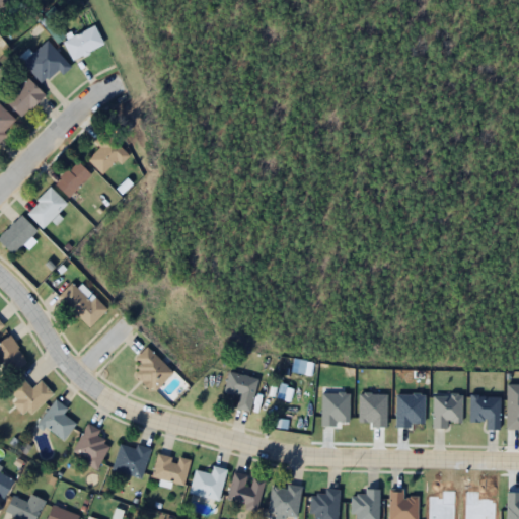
[(0,0),(0,16),(16,0),(0,0)]
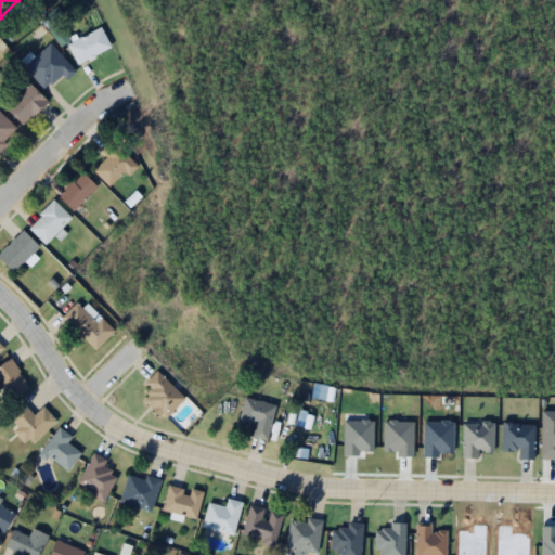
[(77,64),(110,47),(99,27),(66,44),(77,64)]
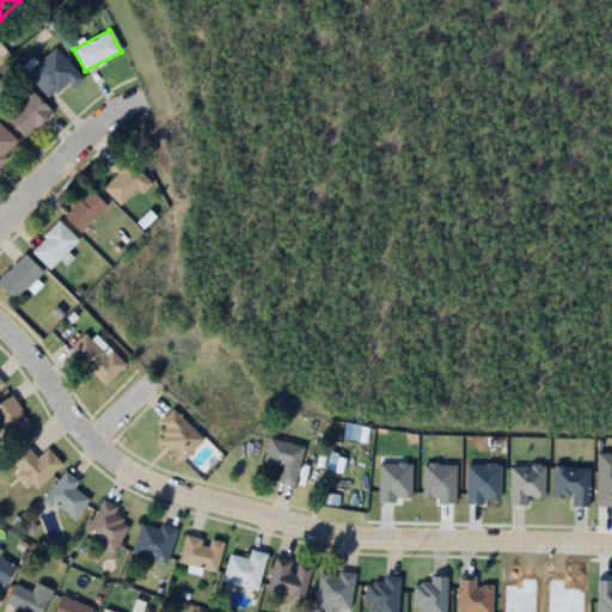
[(73,87),(83,78),(54,47),(25,74),(48,98),(66,80),(73,87)]
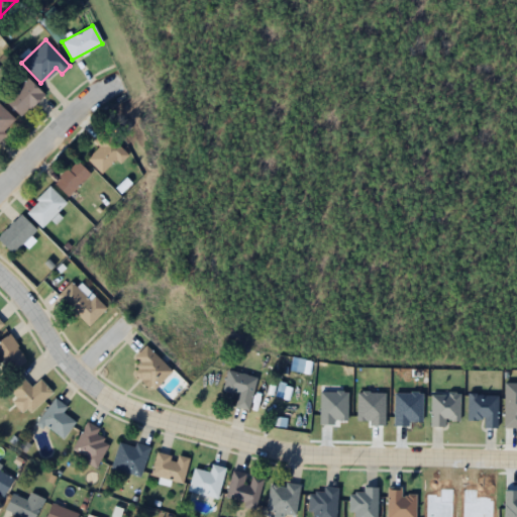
[(42,93),(26,77),(3,100),(19,116),(42,93)]
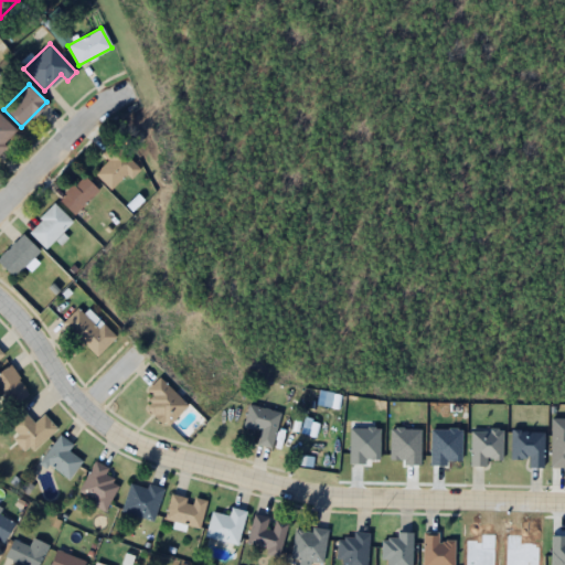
[(0,149),(17,132),(0,115),(0,149)]
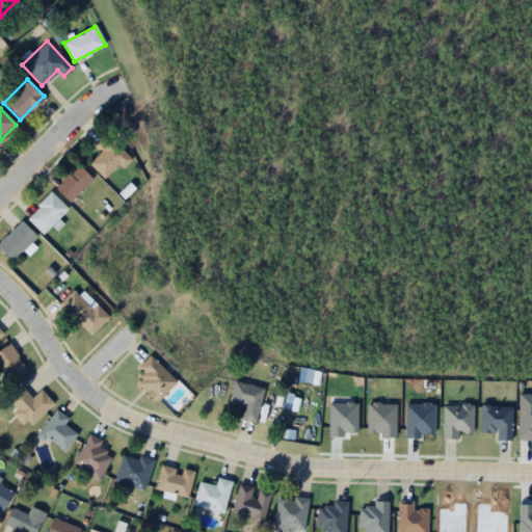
[(123,167),(132,159),(106,134),(96,144),(101,151),(89,163),(104,178),(118,163),(123,167)]
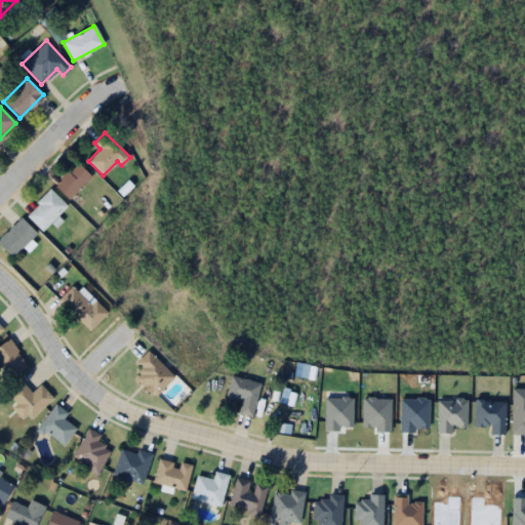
[(90,177),(77,162),(53,184),(68,199),(90,177)]
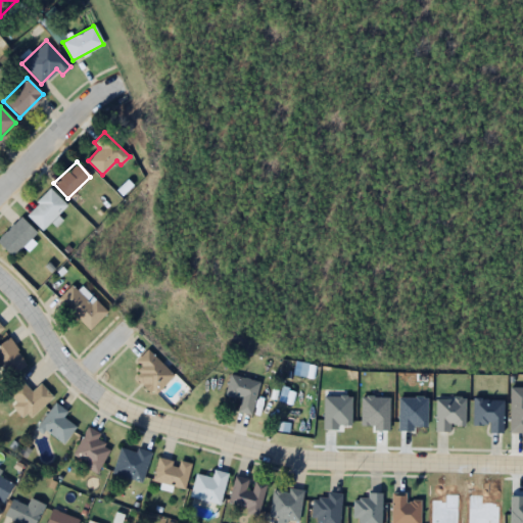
[(42,230),(66,205),(49,188),(25,214),(42,230)]
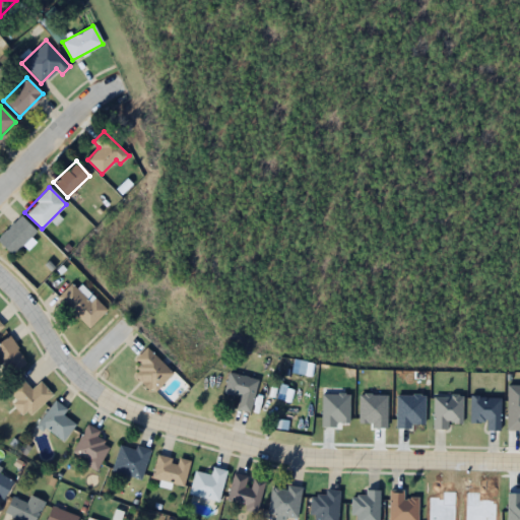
[(0,244),(11,256),(36,232),(20,216),(0,236),(0,244)]
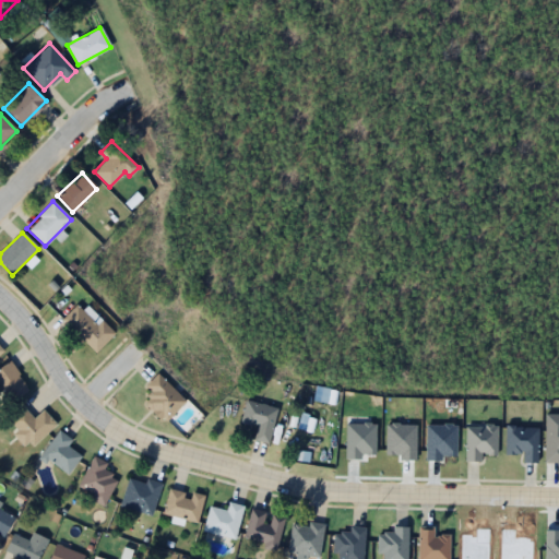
[(93,353),(114,334),(99,319),(95,323),(78,304),(62,318),(93,353)]
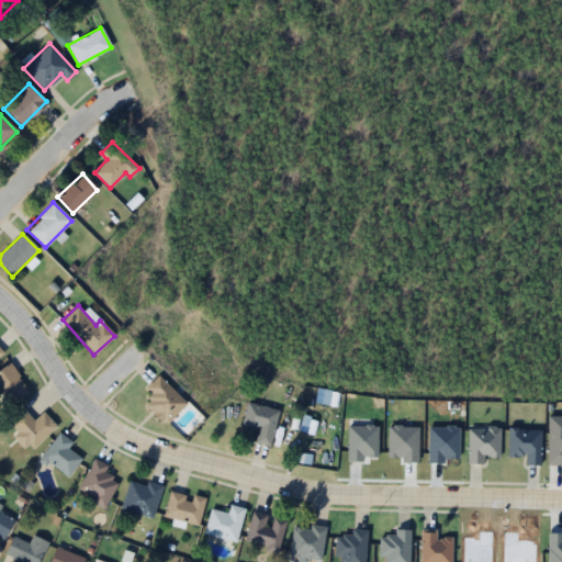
[(0,392),(10,405),(30,390),(8,362),(0,368),(0,392)]
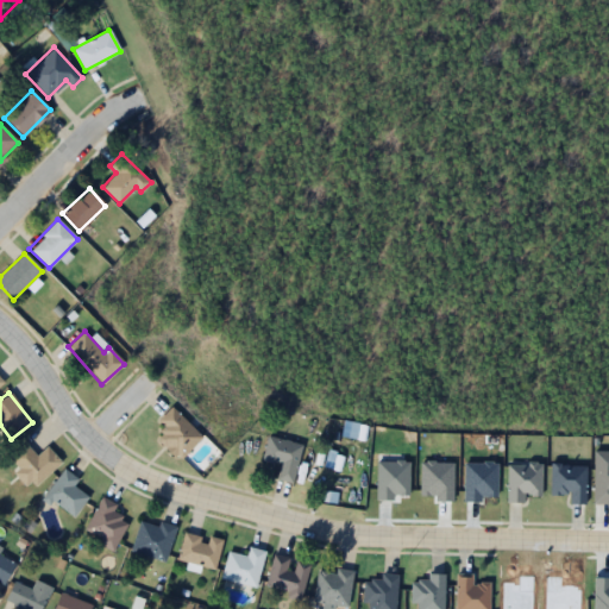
[(201,437),(171,406),(157,420),(164,428),(156,437),(179,459),(201,437)]
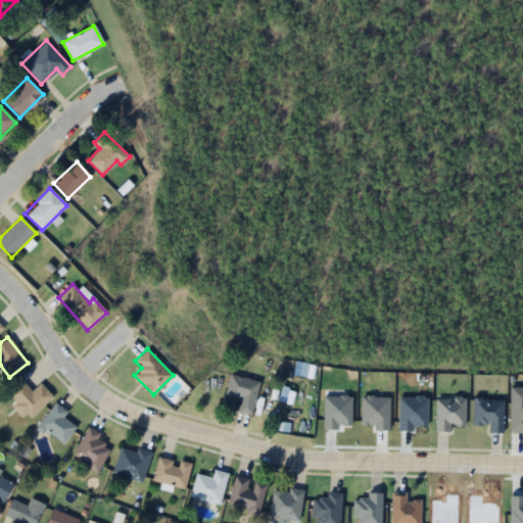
[(251,415),(259,381),(229,374),(225,394),(241,398),(237,411),(251,415)]
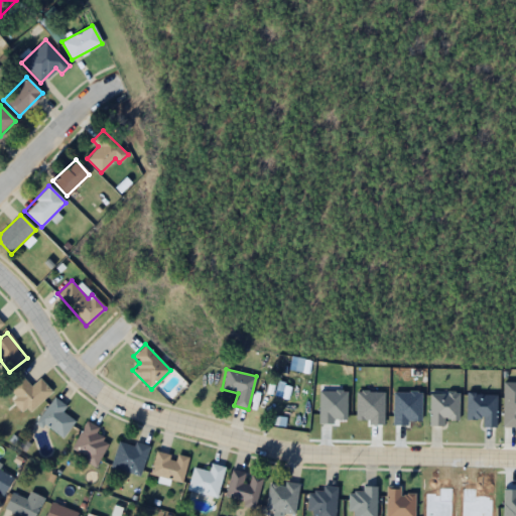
[(30,385),(21,375),(6,388),(14,398),(12,399),(25,414),(51,392),(39,377),(30,385)]
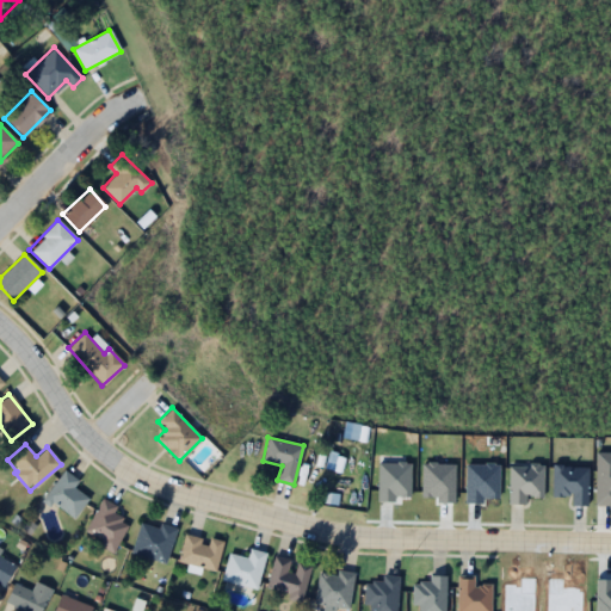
[(79,480),(63,469),(43,498),(73,519),(88,498),(74,487),(79,480)]
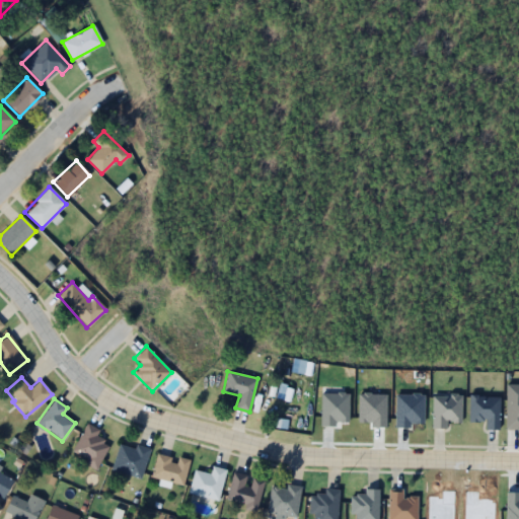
[(99,430),(88,423),(70,452),(95,467),(109,445),(95,436),(99,430)]
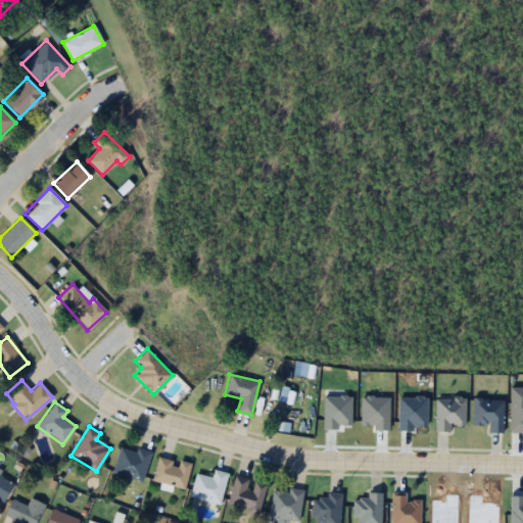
[(120,445),(112,473),(141,481),(149,454),(120,445)]
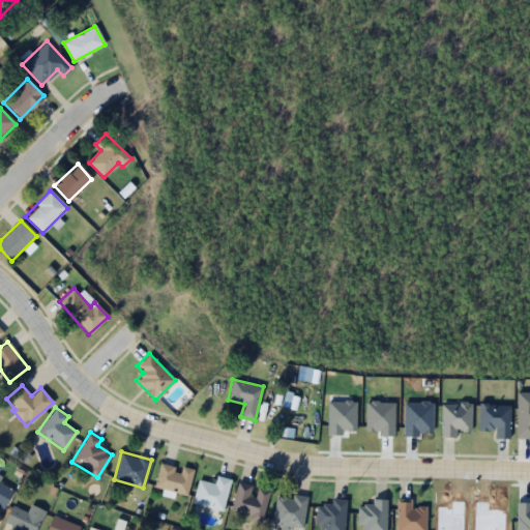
[(194,471),(160,462),(153,487),(186,496),(194,471)]
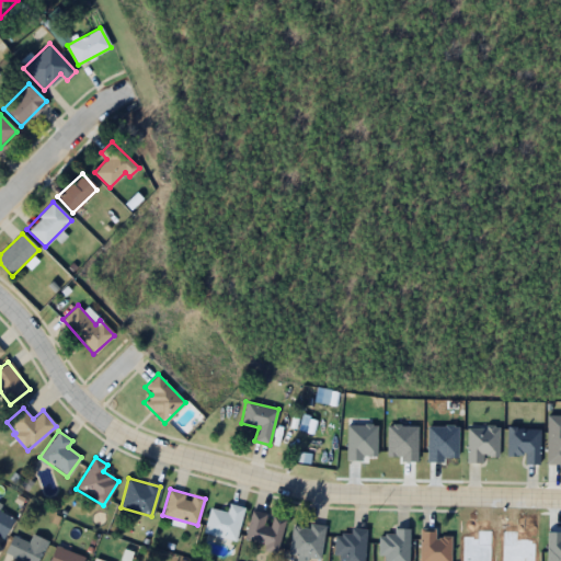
[(209,507),(204,533),(236,540),(243,506),(229,503),(227,512),(209,507)]
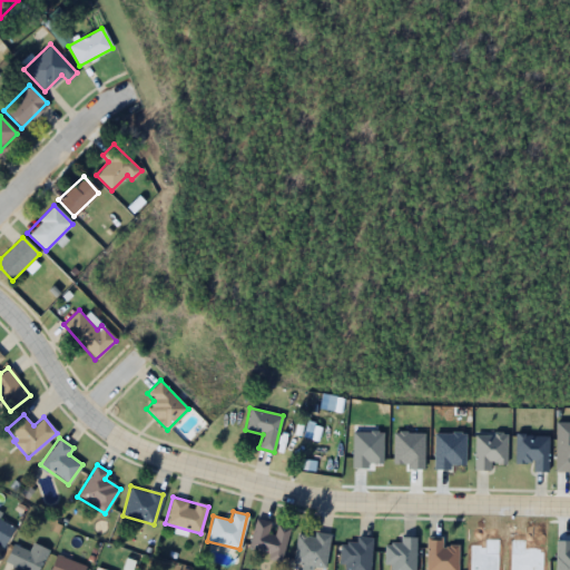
[(0,518),(0,516),(1,513),(0,512),(0,547),(1,548),(15,527),(0,518)]
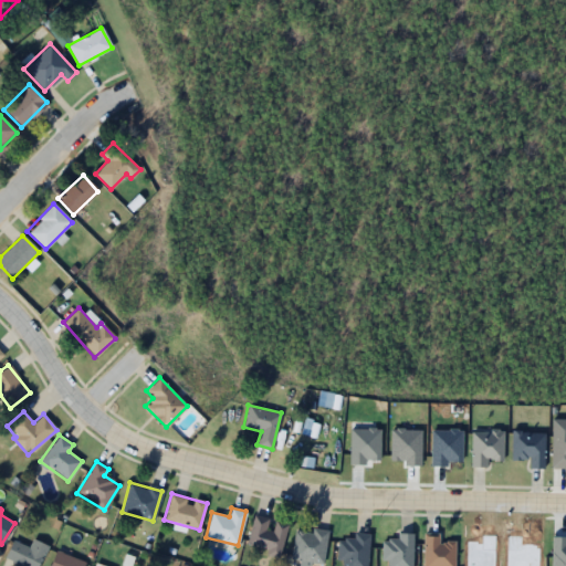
[(287,524),(272,520),(272,519),(253,515),(247,546),(280,555),(287,524)]
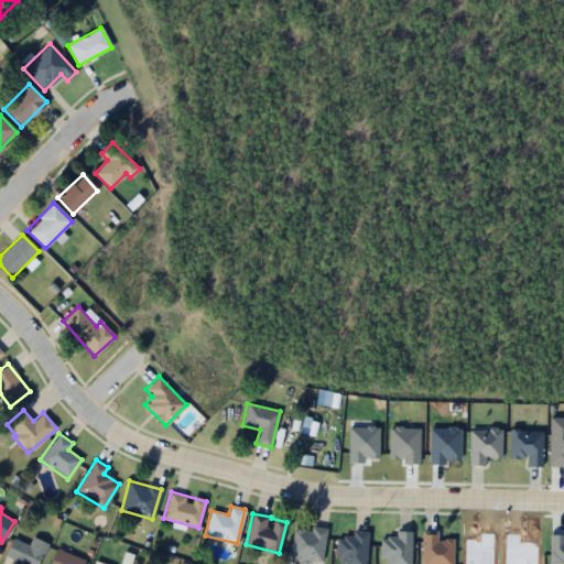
[(326,530),(294,525),(290,559),(322,562),(326,530)]
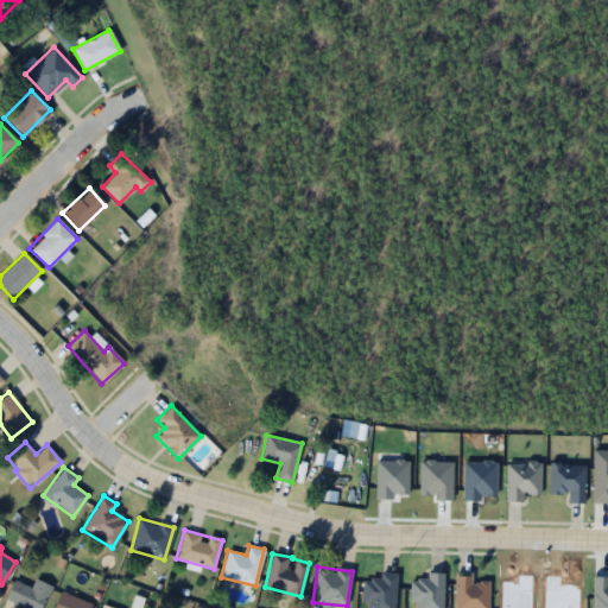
[(394,607),(396,572),(379,571),(379,580),(366,578),(363,607),(394,607)]
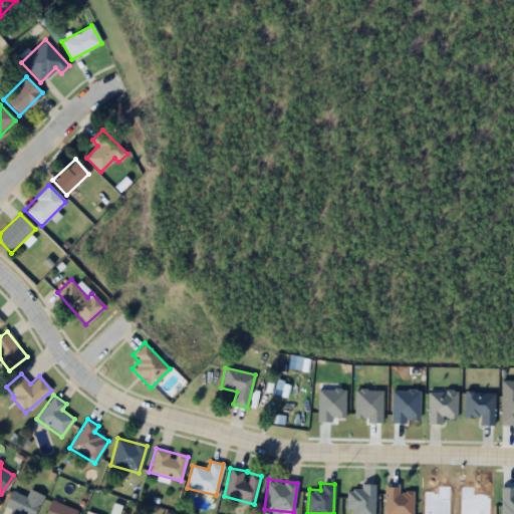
[(347,509),(351,509),(351,513),(374,513),(374,486),(347,486),(347,509)]
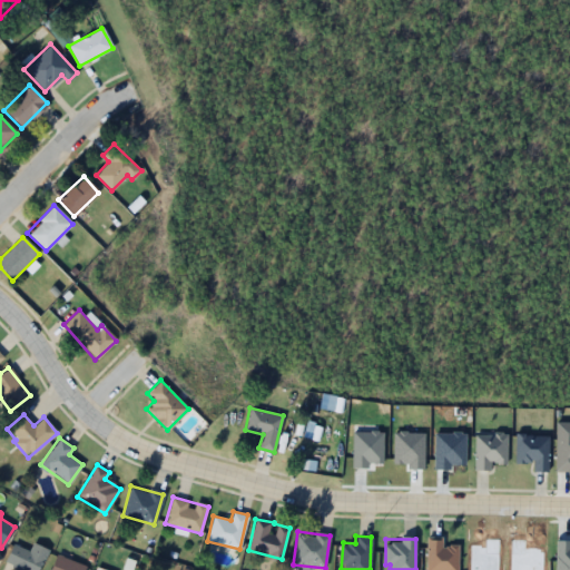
[(458,569),(458,544),(442,544),(442,539),(425,539),(425,569),(458,569)]
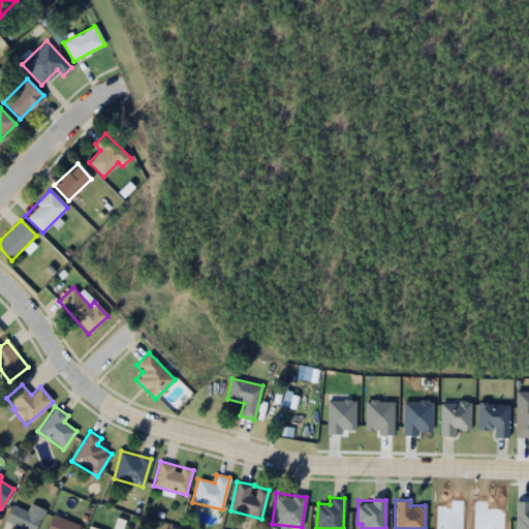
[(26,511),(12,504),(3,522),(18,528),(35,528),(45,510),(30,503),(26,511)]
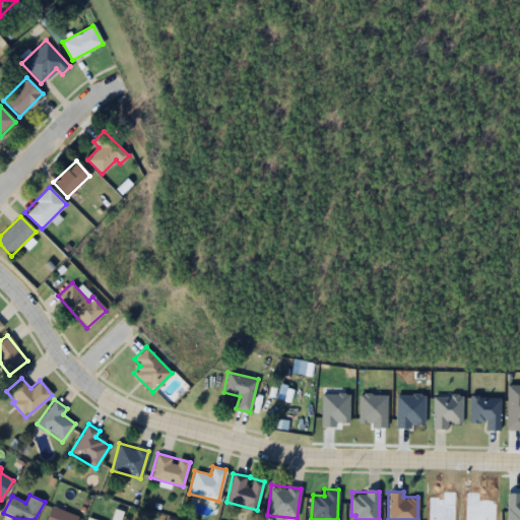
[(45,519),(77,519),(79,518),(53,505),(45,519)]
